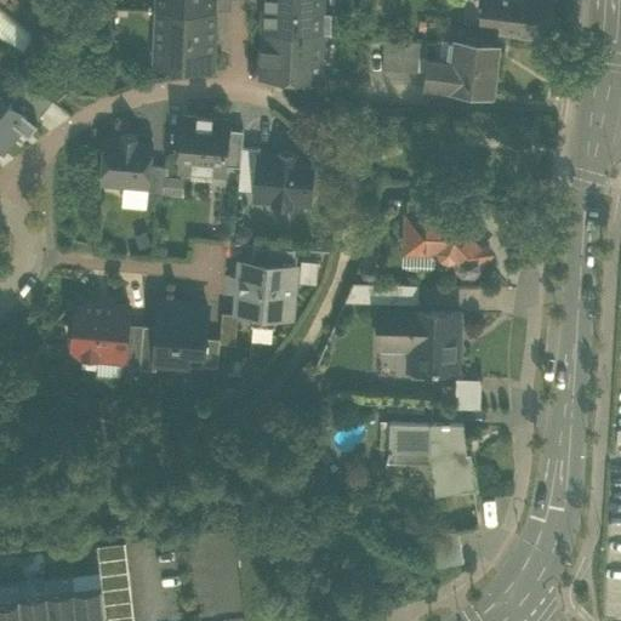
[(157,0),(157,10),(158,10),(201,11),(211,12),(210,0),(157,0)]
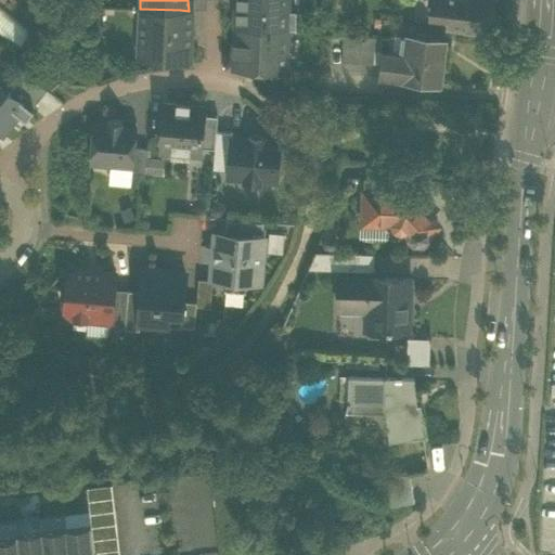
[(235,0),(235,27),(287,29),(288,12),(288,0),(235,0)]
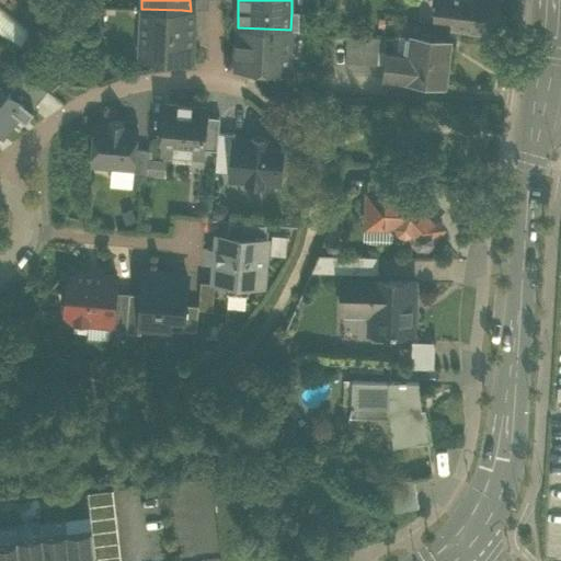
[(464,30),(495,34),(500,0),(437,0),(436,13),(453,15),(450,27),(464,30)]
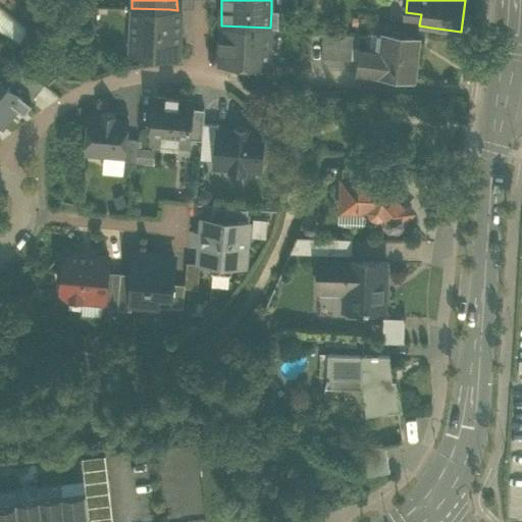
[(0,28),(14,39),(24,24),(0,6),(0,28)]
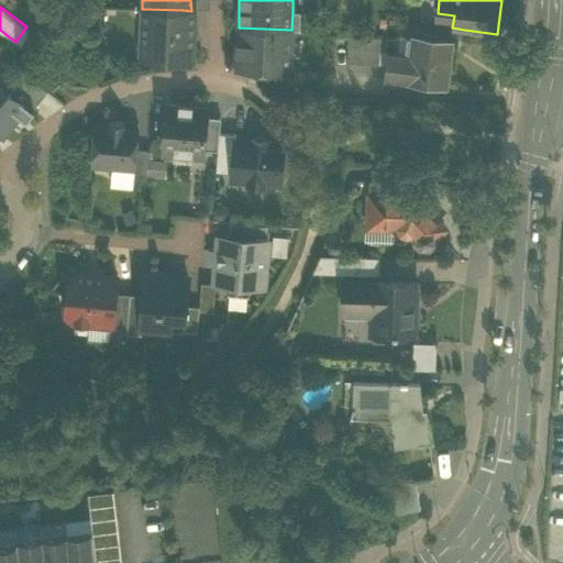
[(181,23),(183,10),(143,9),(141,45),(148,45),(147,59),(194,62),(195,24),(181,23)]
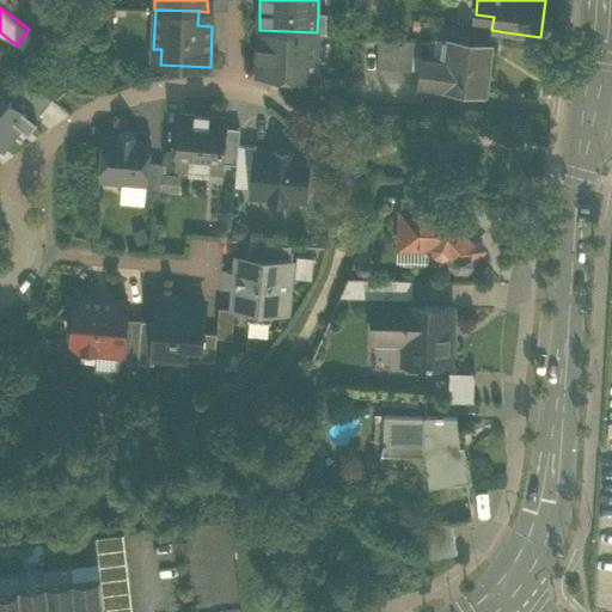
[(197,25),(212,26),(212,12),(208,12),(199,11),(197,25)]
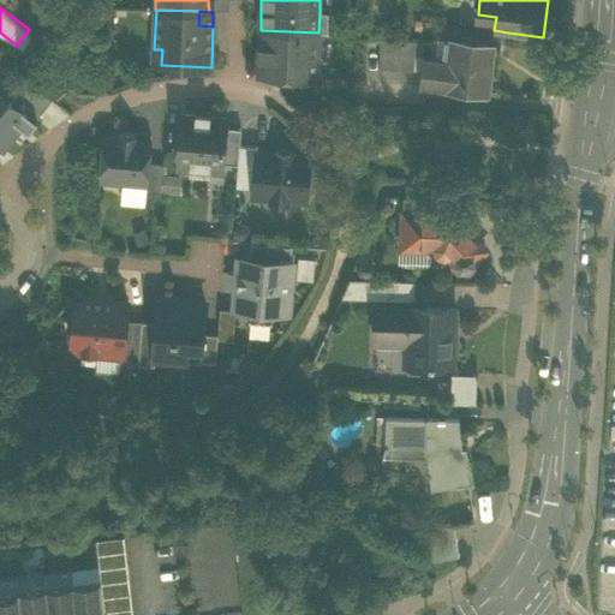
[(328,13),(320,13),(318,33),(328,33),(328,13)]
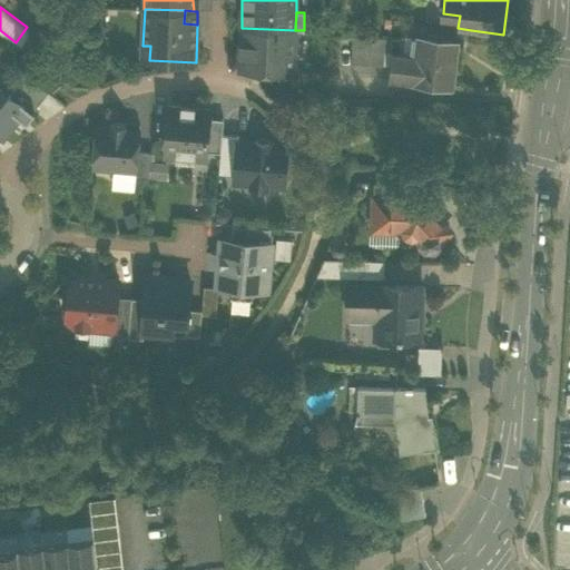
[(273,70),(294,71),(294,70),(295,30),(242,28),(241,69),(273,70)]
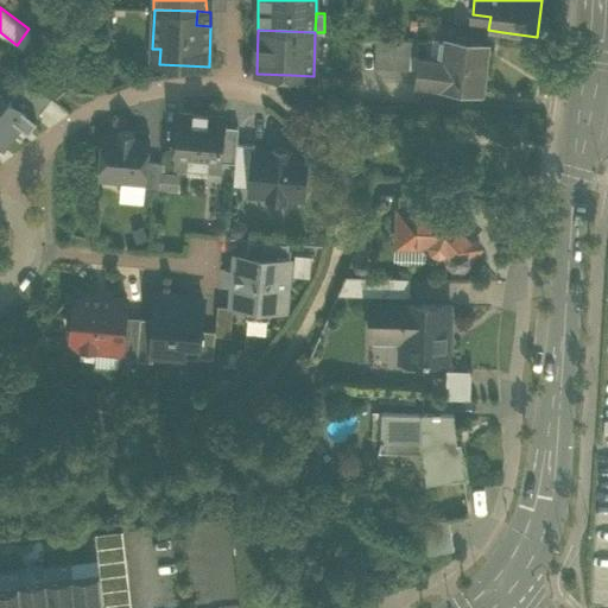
[(374,68),(417,69),(418,58),(418,42),(375,39),(374,68)]
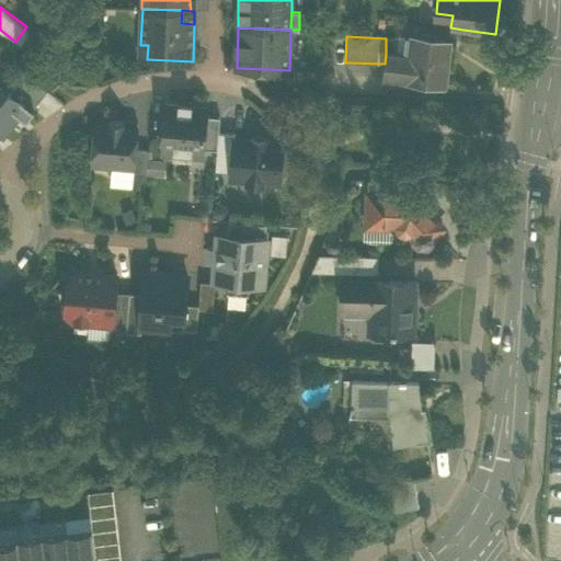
[(399,36),(397,55),(410,57),(413,37),(399,36)]
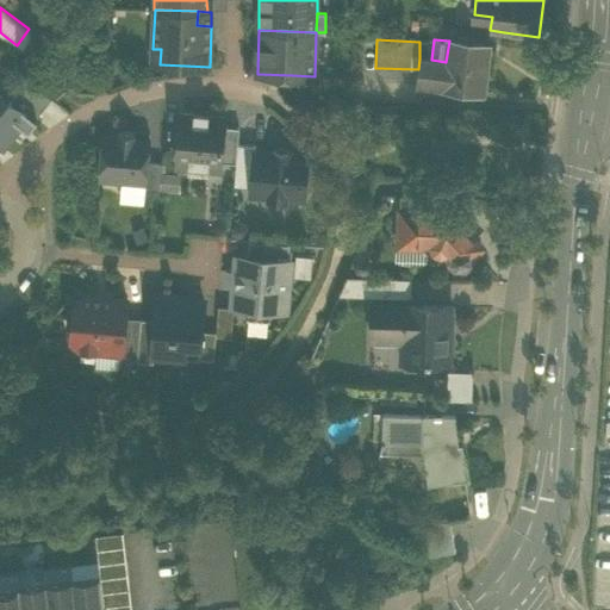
[(442,88),(481,93),(487,54),(489,44),(449,39),(449,41),(446,62),(446,67),(442,87),(442,88)]
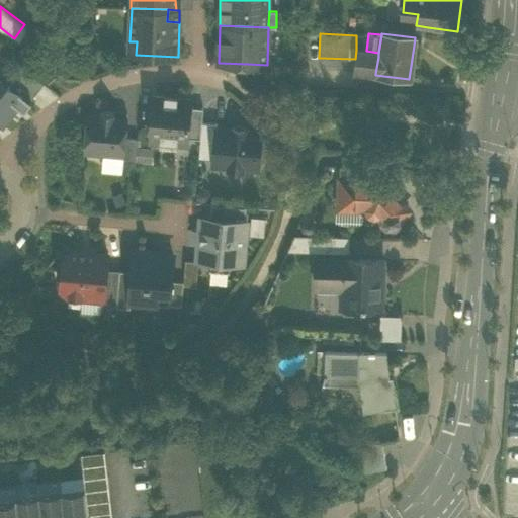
[(354,72),(375,74),(378,57),(356,50),(355,59),(354,72)]
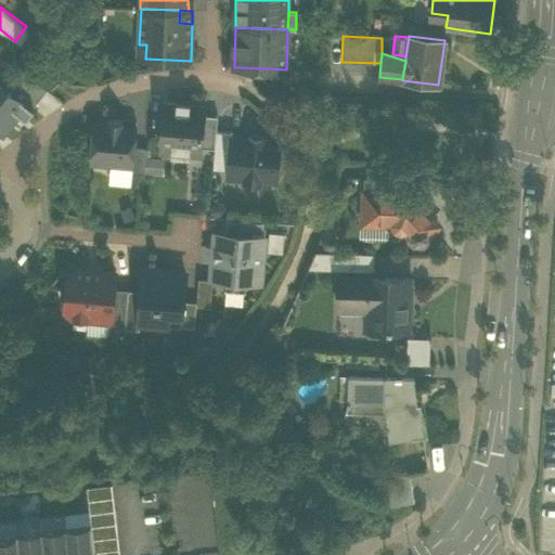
[(14,68),(2,84),(33,107),(47,89),(14,68)]
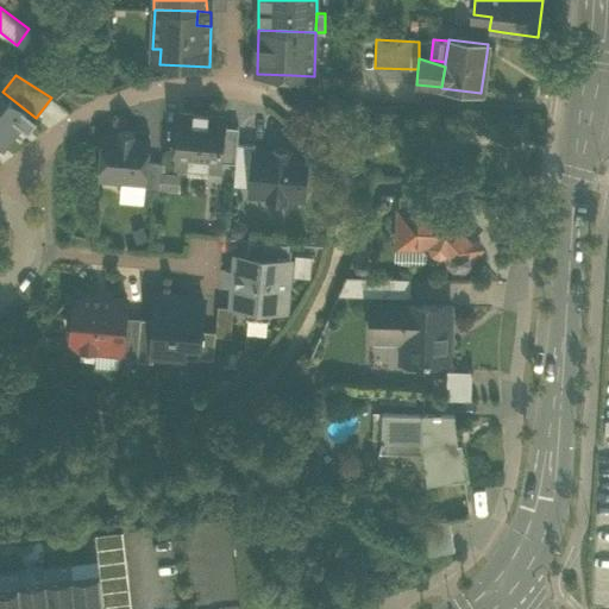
[(290,89),(319,90),(320,75),(314,75),(314,76),(292,75),(290,89)]
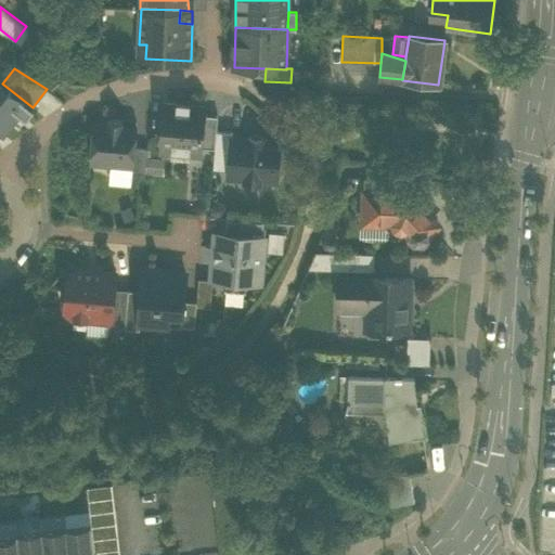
[(26,119),(34,110),(33,107),(2,84),(0,81),(0,131),(2,133),(18,114),(26,119)]
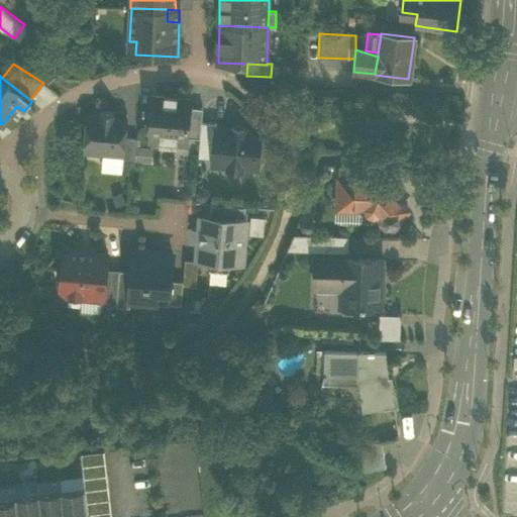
[(149,140),(188,143),(188,137),(191,107),(191,99),(177,98),(177,96),(165,95),(165,97),(153,96),(149,140)]
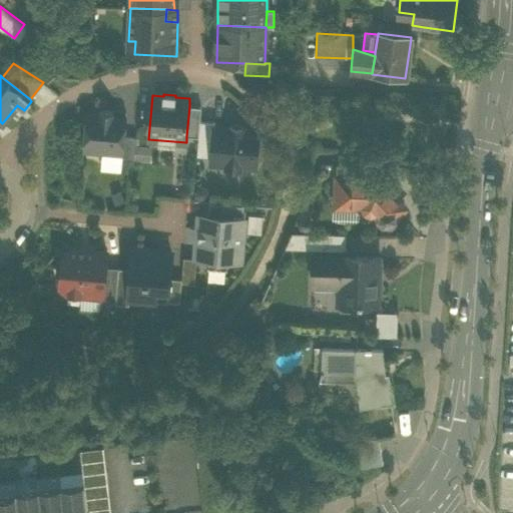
[(186,136),(198,137),(199,121),(201,107),(189,106),(186,136)]
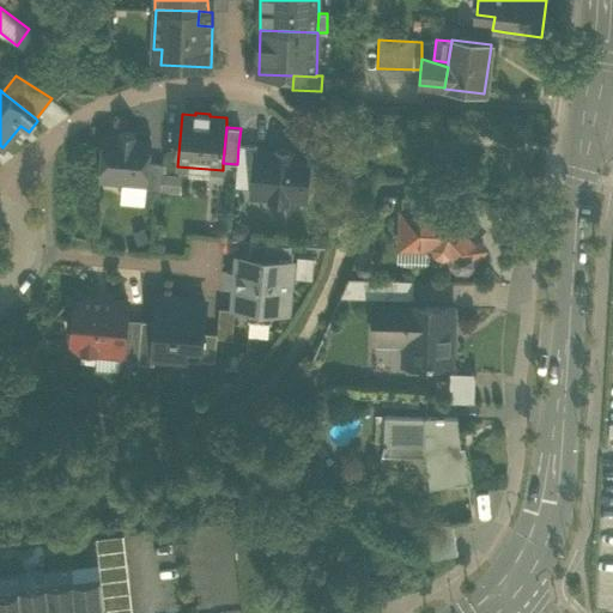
[(99,180),(146,184),(149,163),(151,141),(137,140),(137,137),(119,134),(119,138),(104,137),(99,180)]
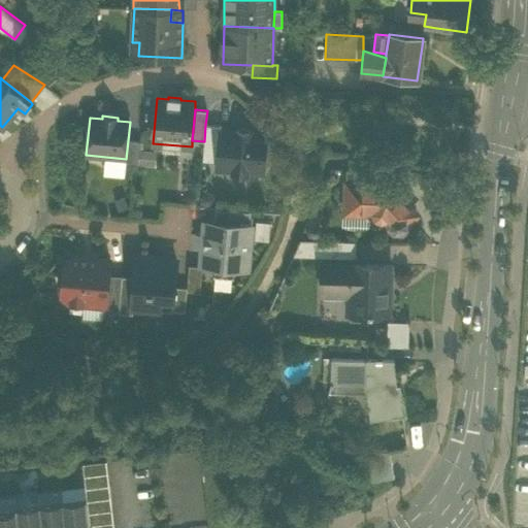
[(222,127),(205,125),(204,141),(202,160),(217,161),(220,132),(221,133),(222,127)]
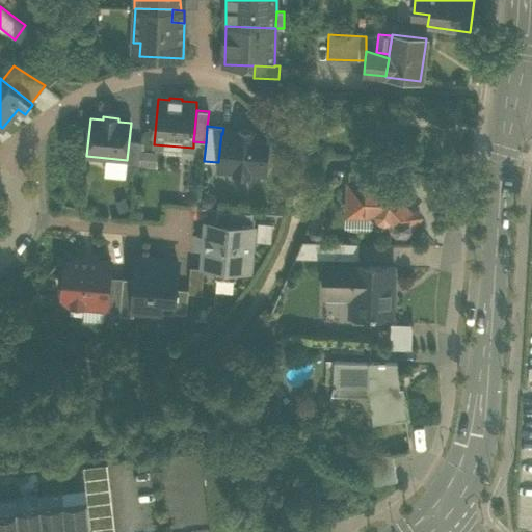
[(234,175),(249,176),(249,171),(266,173),(269,138),(253,136),(253,133),(238,132),(238,135),(222,134),(221,133),(218,162),(218,168),(235,170),(234,175)]
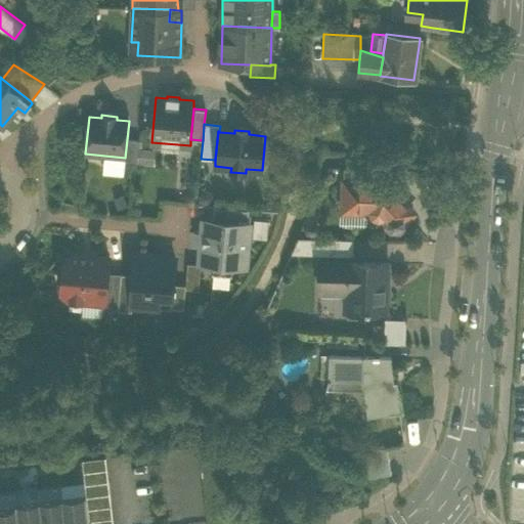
[(124,176),(135,177),(139,140),(127,139),(125,158),(124,176)]
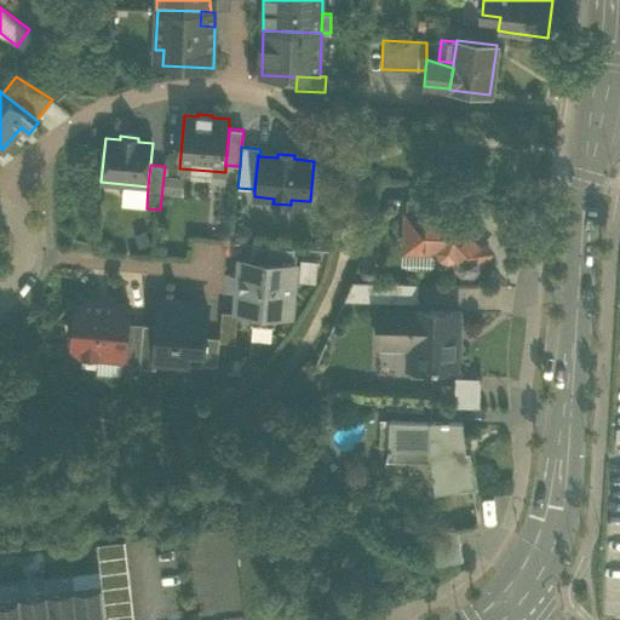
[(414,219),(434,219),(440,214),(449,214),(451,200),(407,199),(406,219),(414,219)]
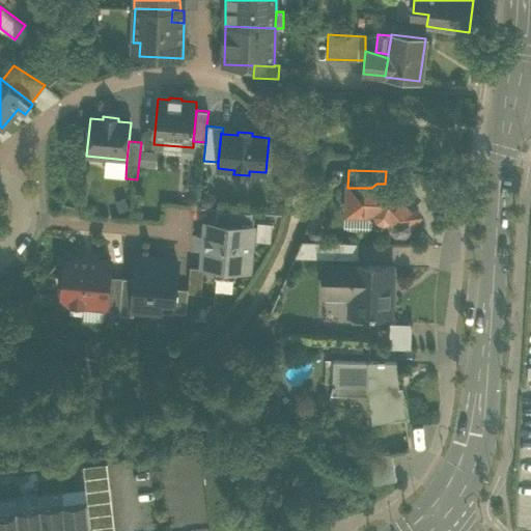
[(397,231),(403,231),(409,227),(409,223),(417,215),(403,201),(398,201),(398,189),(394,185),(385,184),(376,184),(371,188),(355,188),(351,191),(351,205),(355,211),(375,212),(378,218),(384,221),(390,218),(393,222),(393,226),(397,231)]
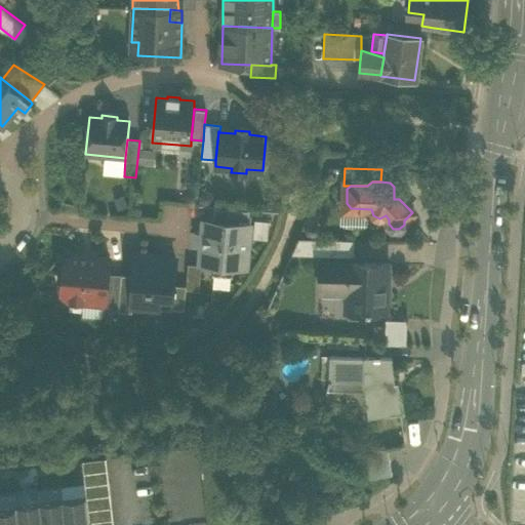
[(186,220),(187,201),(160,199),(158,217),(186,220)]
